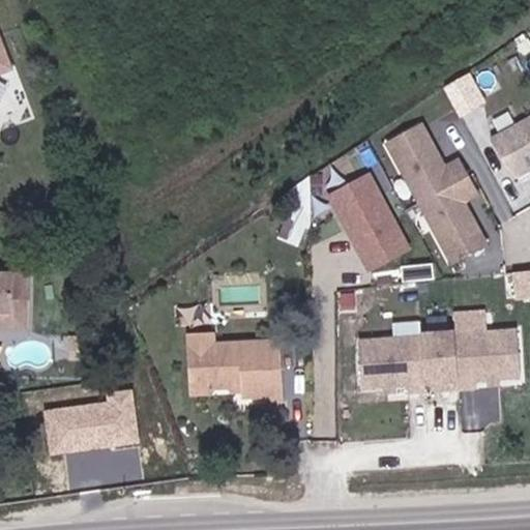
[(0,33),(0,75),(5,77),(13,65),(0,33)]
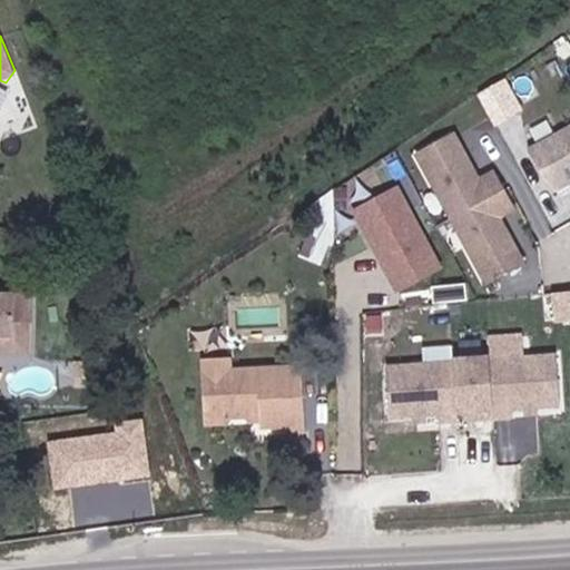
[(569,124),(530,145),(553,192),(569,183),(569,124)]
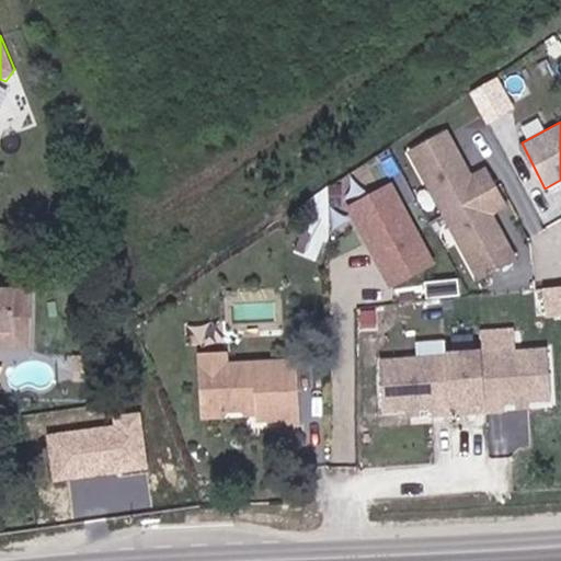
[(449,129),(404,153),(477,285),(521,261),(495,214),(510,206),(488,165),(473,173),(449,129)]
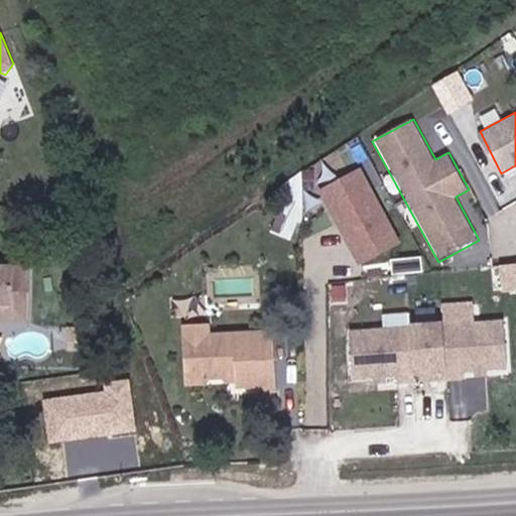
[(299,169),(307,189),(354,169),(346,149),(299,169)]
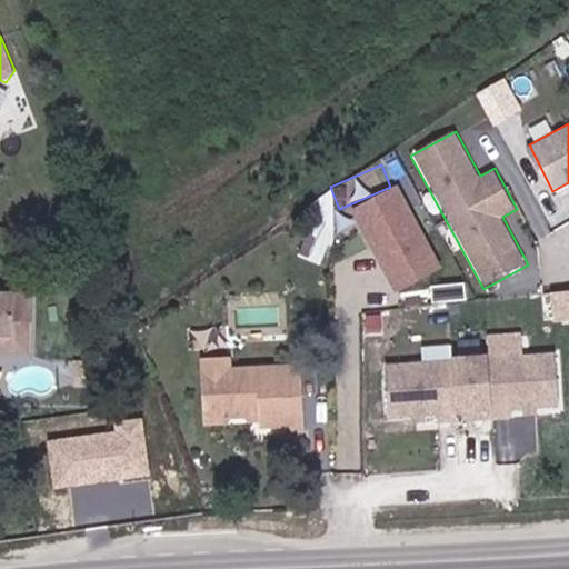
[(400,193),(356,223),(406,298),(450,268),(400,193)]
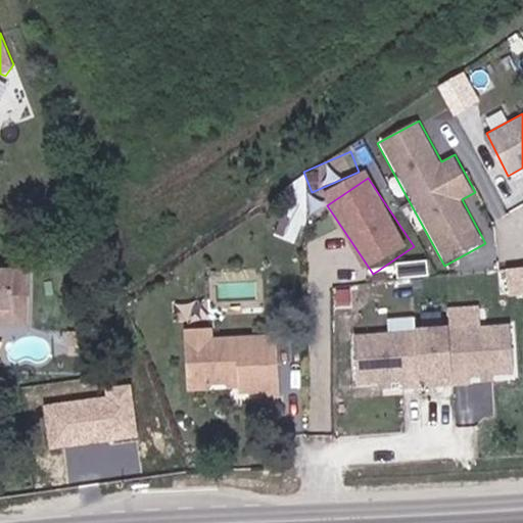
[(522,266),(509,267),(510,291),(522,290),(522,266)]
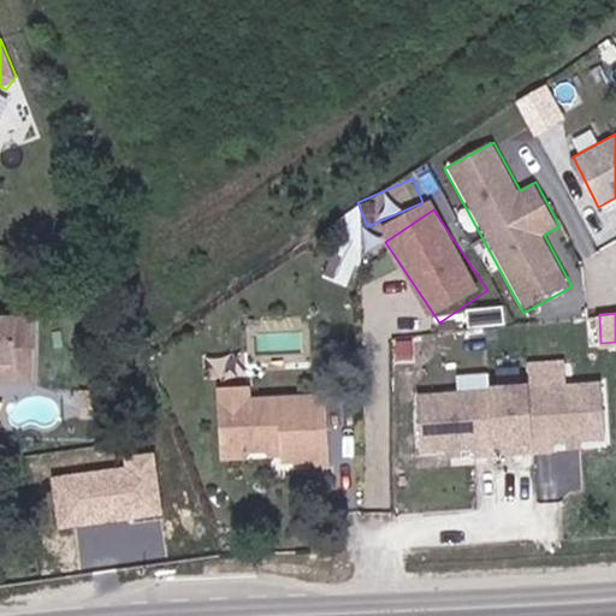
[(0,378),(34,383),(41,321),(0,317),(0,378)]
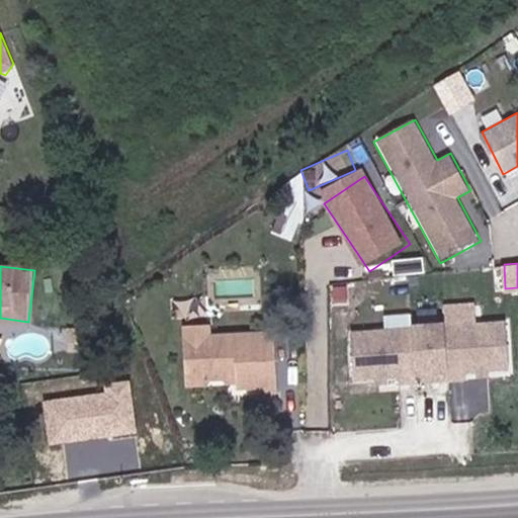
[(415,331),(353,336),(356,381),(402,377),(402,384),(418,383),(417,377),(432,376),(433,383),(467,380),(466,373),(511,370),(507,324),(476,326),(473,303),(446,305),(447,326),(415,328),(415,331)]
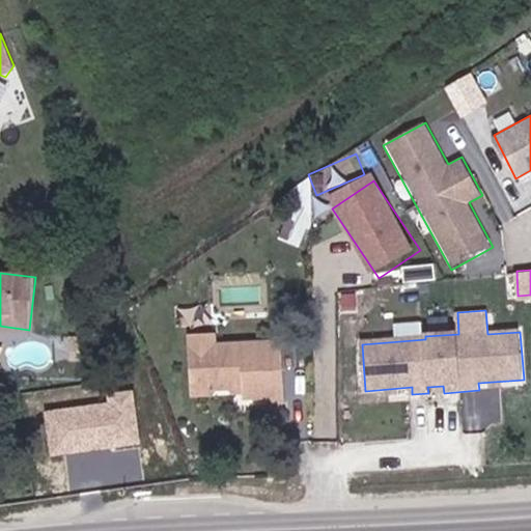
[(234,396),(244,396),(244,402),(267,400),(267,406),(285,404),(282,344),(217,347),(216,348),(215,336),(189,337),(190,353),(192,394),(192,398),(215,397),(214,393),(230,392),(233,388),(234,396)]
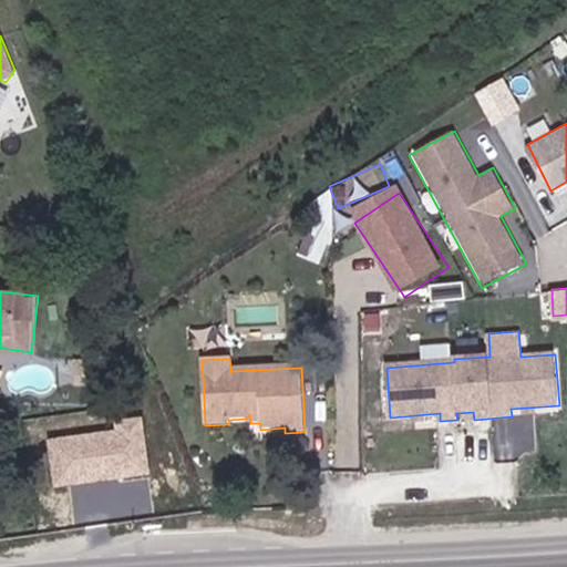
[(45,439),(52,488),(150,474),(142,424),(45,439)]
